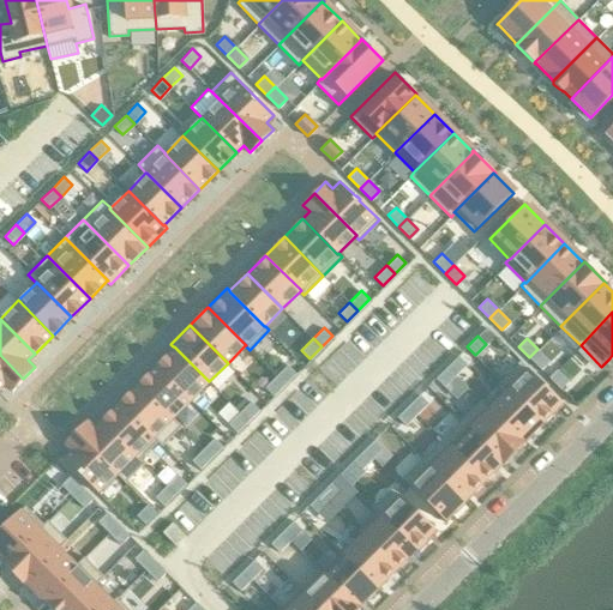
[(173,346),(156,364),(191,399),(209,381),(174,346),(173,346)]
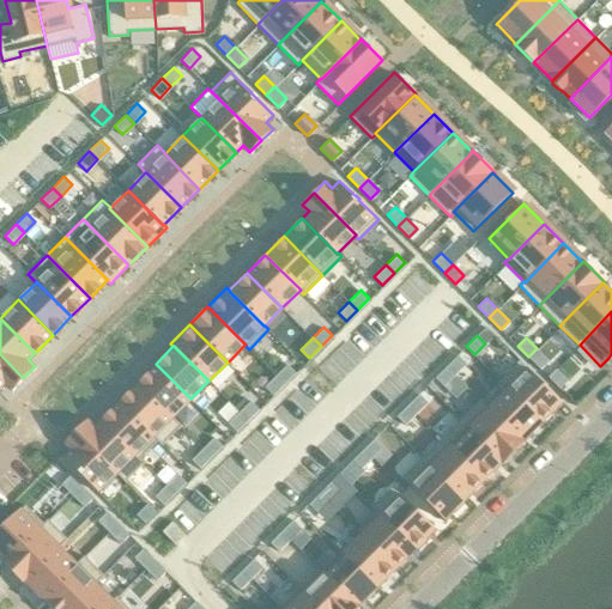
[(537,348),(528,357),(540,369),(549,360),(537,348)]
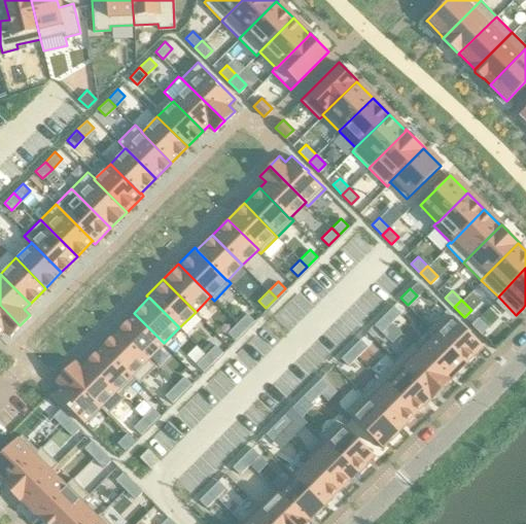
[(0,333),(4,329),(10,335),(20,325),(0,305),(0,333)]
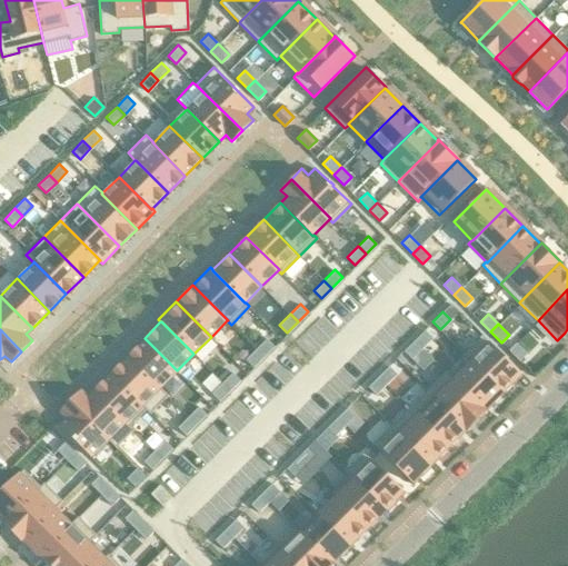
[(425,329),(415,340),(422,348),(432,337),(425,329)]
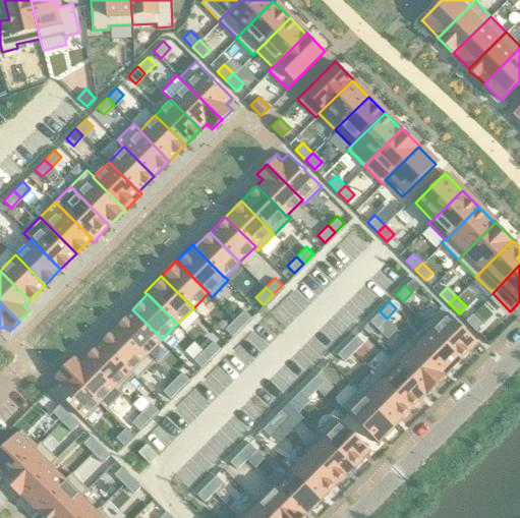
[(441,305),(423,324),(429,331),(430,330),(460,359),(477,342),(441,305)]
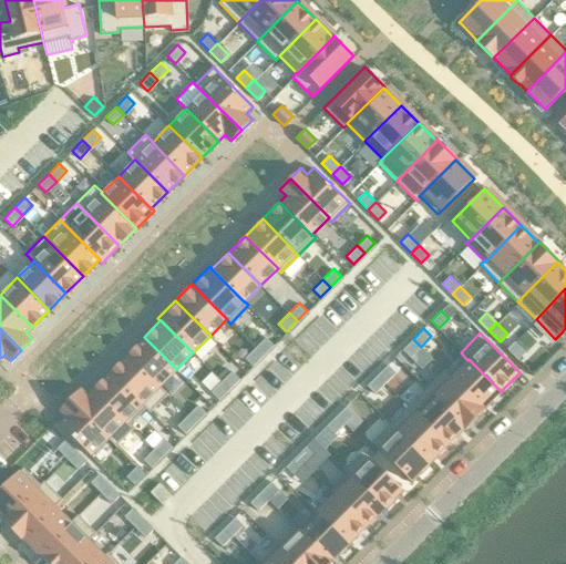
[(144,337),(126,354),(160,387),(160,386),(176,369),(144,337)]
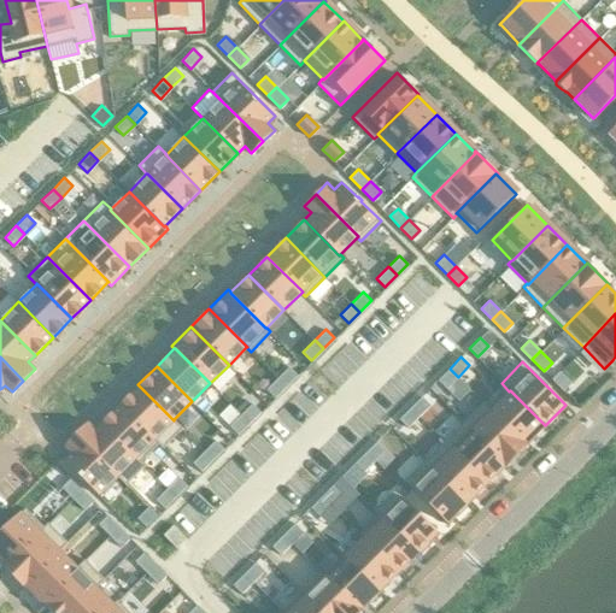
[(289,366),(277,377),(286,385),(298,375),(289,366)]
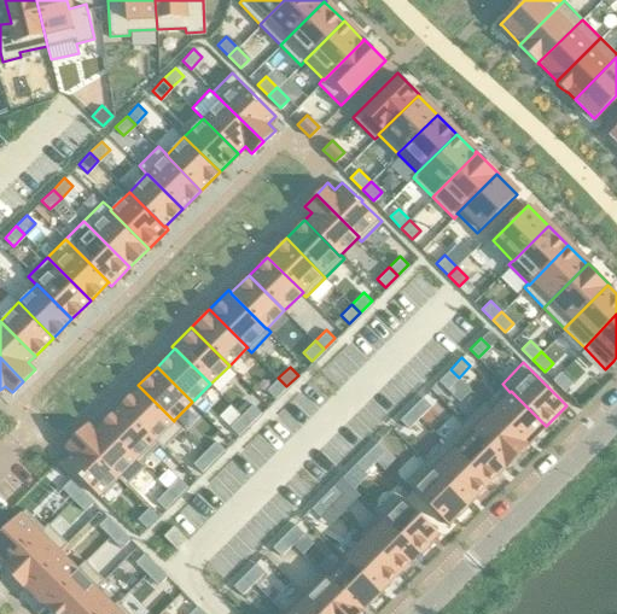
[(450,369),(438,380),(447,389),(459,378),(450,369)]
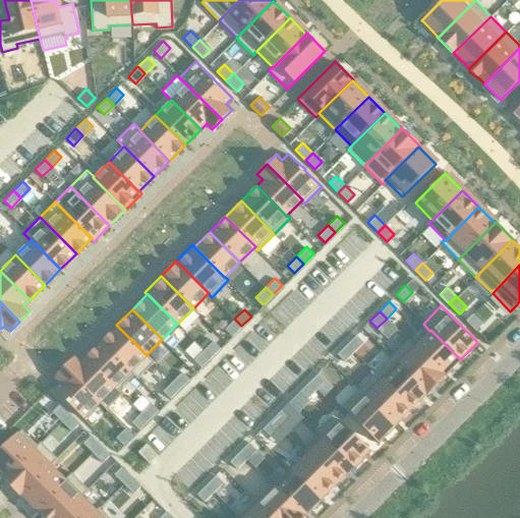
[(472,312),(465,320),(475,330),(482,323),(472,312)]
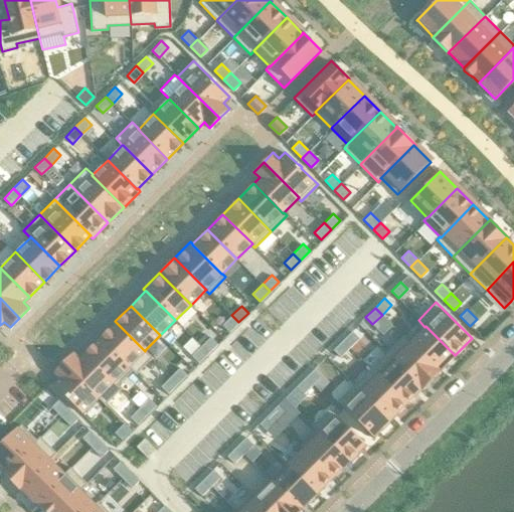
[(231,315),(222,324),(229,331),(238,322),(231,315)]
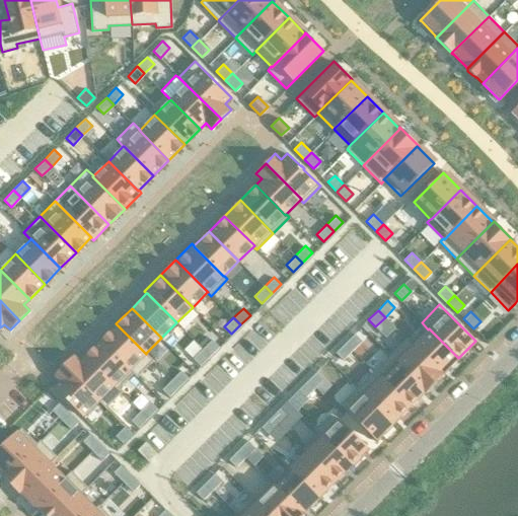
[(116,323),(100,340),(134,372),(133,373),(136,376),(153,360),(146,353),(146,354),(116,323)]
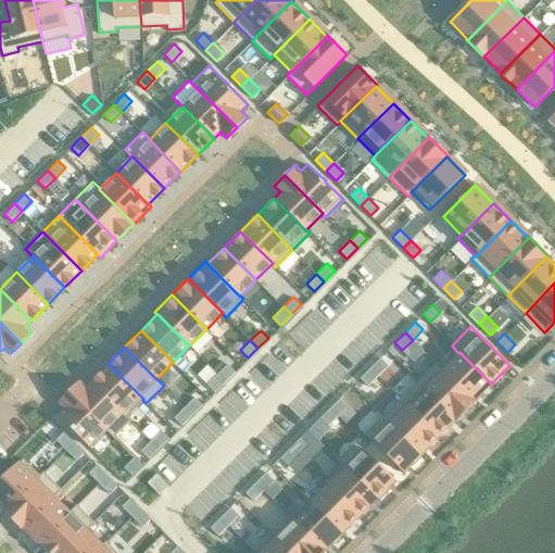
[(443,368),(442,369),(474,401),(475,401),(491,384),(459,352),(458,353),(443,368)]
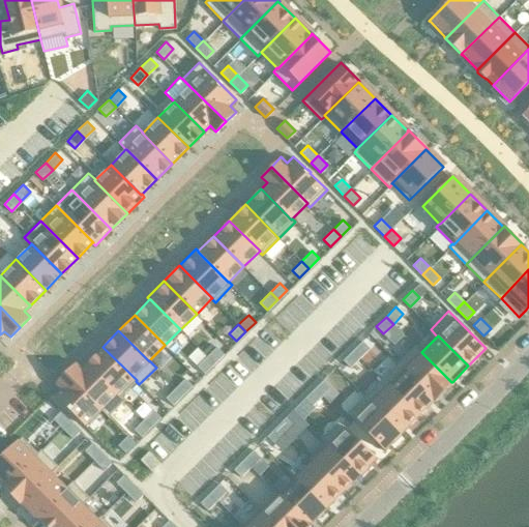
[(362,340),(352,350),(359,357),(370,347),(362,340)]
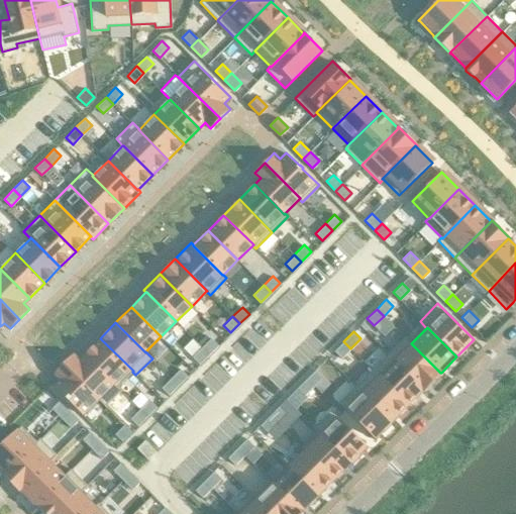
[(405,335),(388,352),(424,389),(423,390),(424,391),(442,373),(441,373),(440,373),(411,343),(412,342),(405,335)]
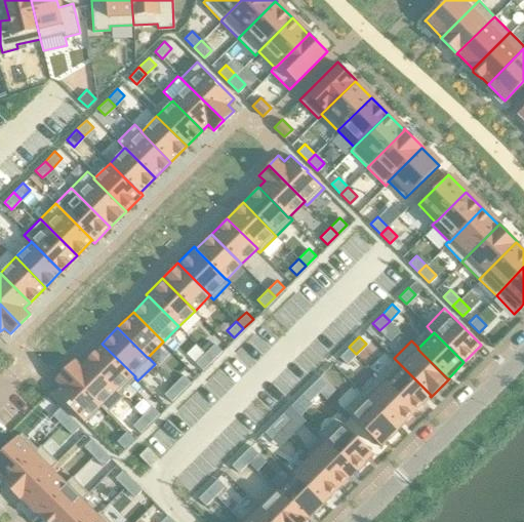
[(214,343),(205,353),(212,360),(222,350),(214,343)]
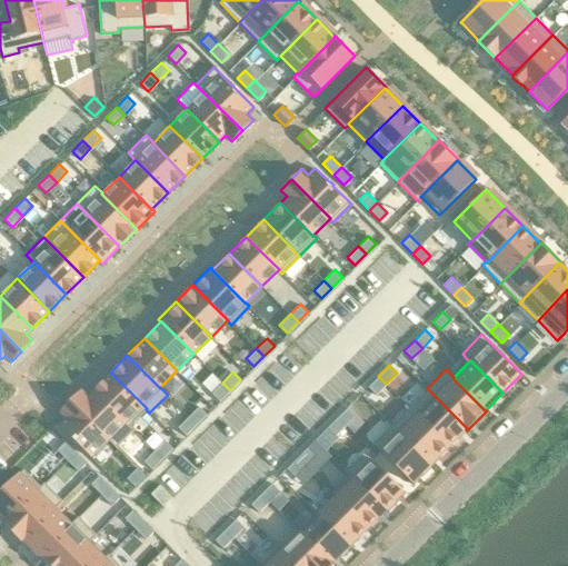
[(110,373),(93,389),(129,426),(130,425),(146,409),(147,408),(110,373)]
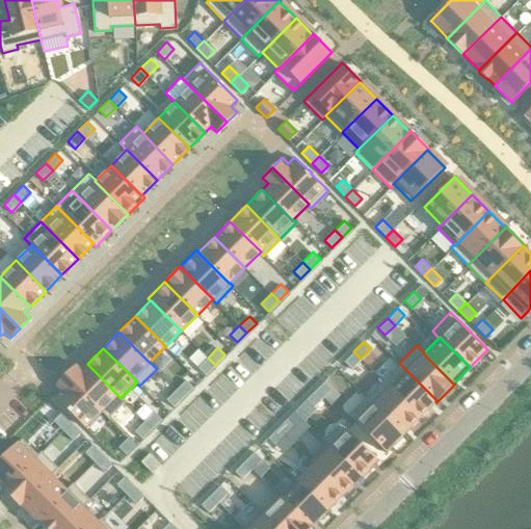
[(353,351),(344,361),(351,368),(361,359),(353,351)]
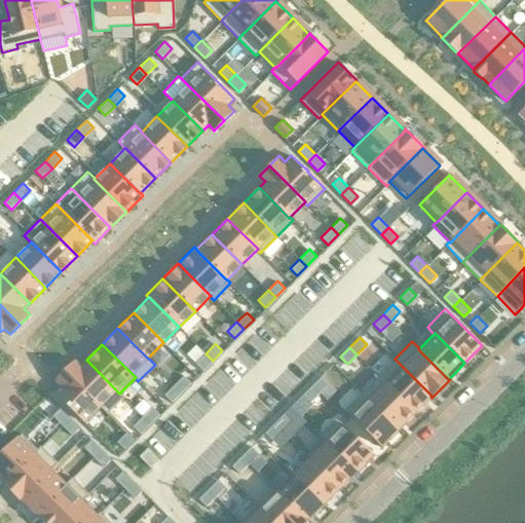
[(205,353),(195,363),(202,370),(213,361),(205,353)]
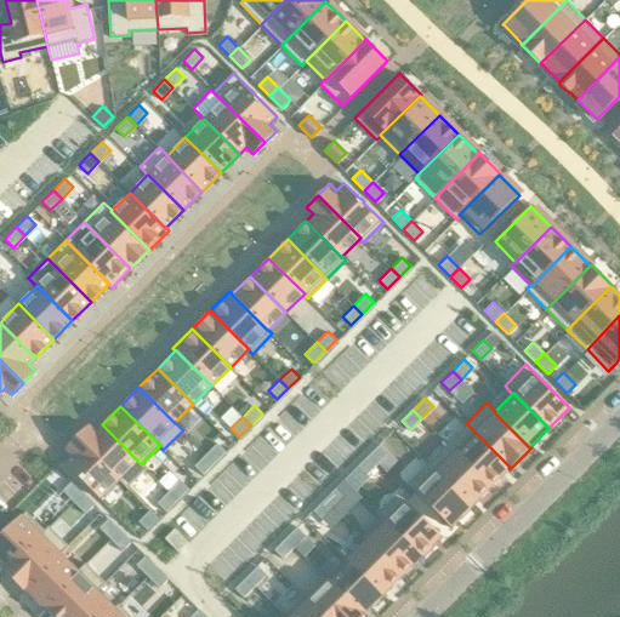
[(466,423),(447,443),(490,486),(508,468),(510,467),(466,423)]
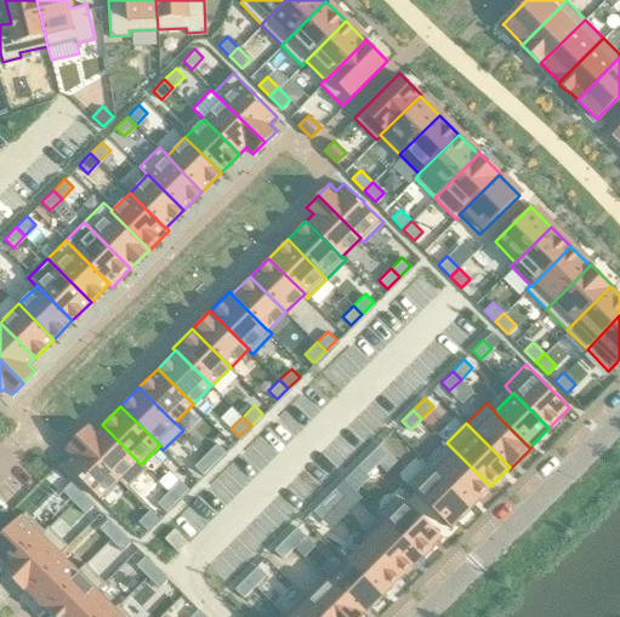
[(89,424),(77,436),(119,478),(118,479),(126,487),(147,467),(142,463),(141,464),(102,424),(95,432),(89,424)]
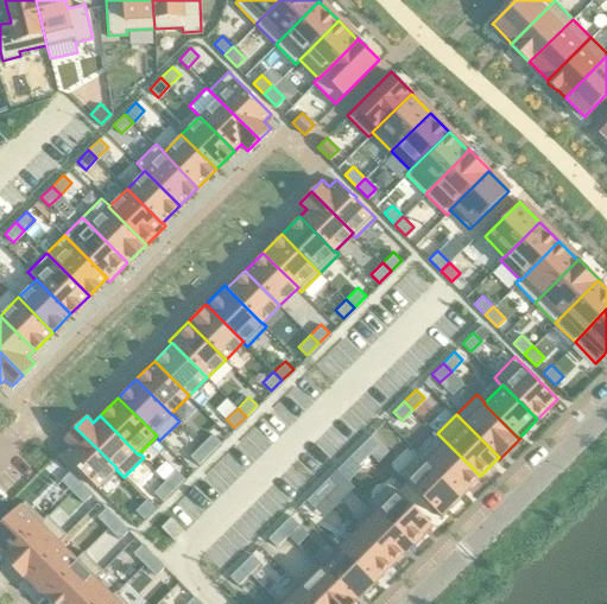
[(70,445),(63,452),(78,468),(78,469),(81,471),(82,471),(97,487),(115,469),(117,468),(75,427),(63,438),(70,445)]
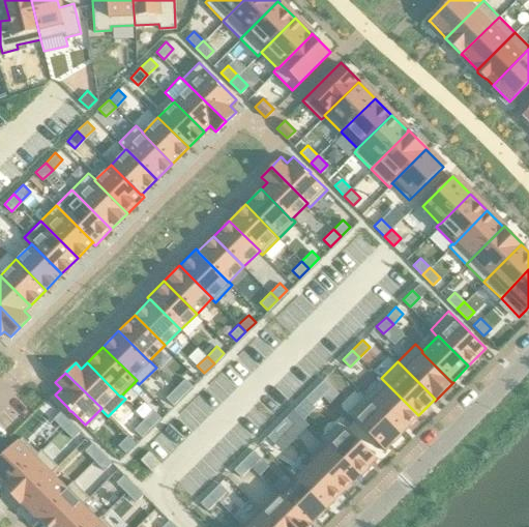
[(184,378),(175,387),(182,394),(192,385),(184,378)]
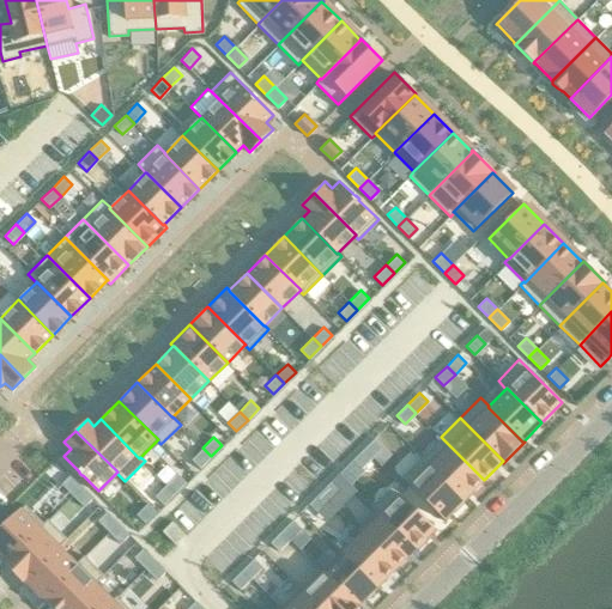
[(375,437),(364,448),(373,456),(383,445),(375,437)]
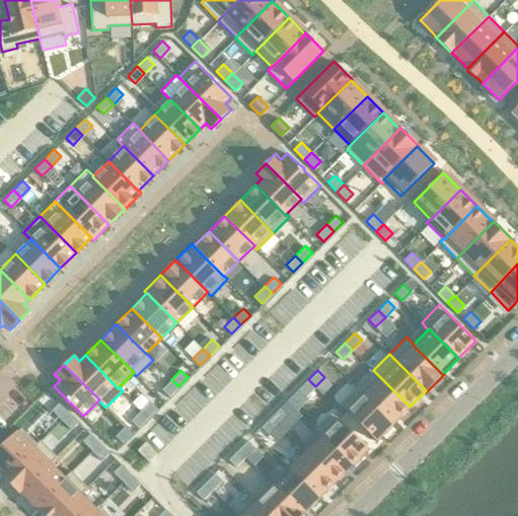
[(373,370),(357,387),(393,424),(410,407),(373,370)]
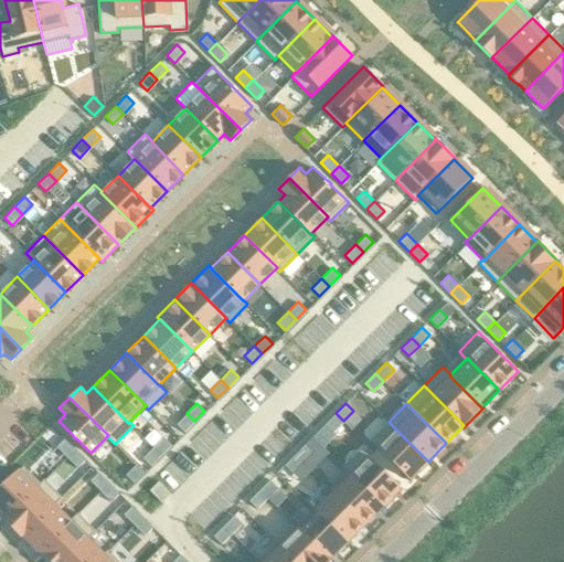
[(187,413),(177,424),(184,431),(194,421),(187,413)]
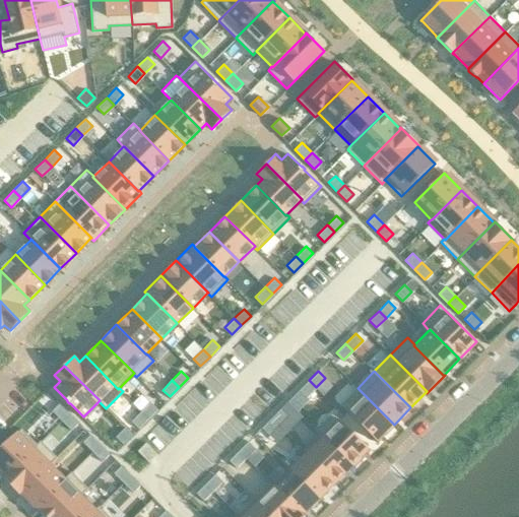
[(309,380),(299,390),(306,397),(316,387),(309,380)]
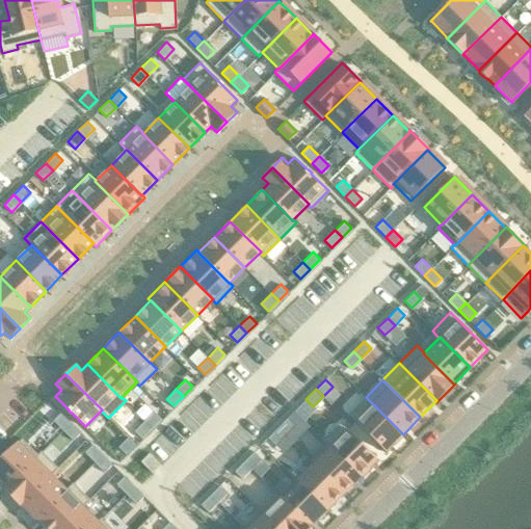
[(366,397),(348,414),(386,451),(403,434),(366,397)]
